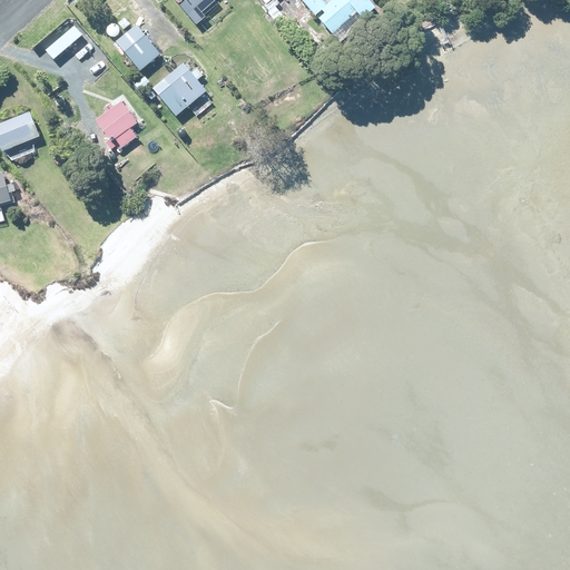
[(182,0),(184,2),(179,7),(196,26),(204,19),(196,9),(205,0),(182,0)]
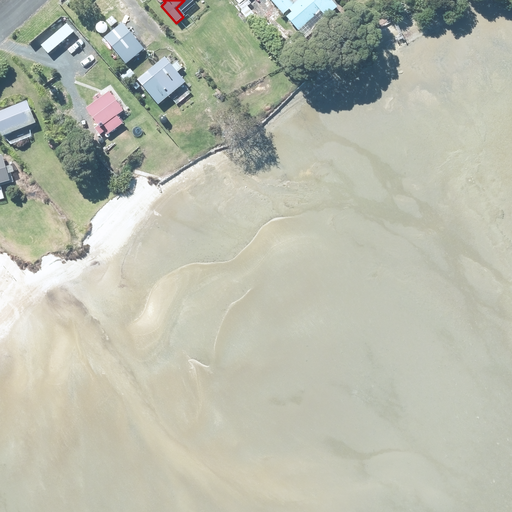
[(287,0),(267,0),(297,32),(318,12),(324,19),(337,6),(331,0),(295,0),(291,4),(287,0)]
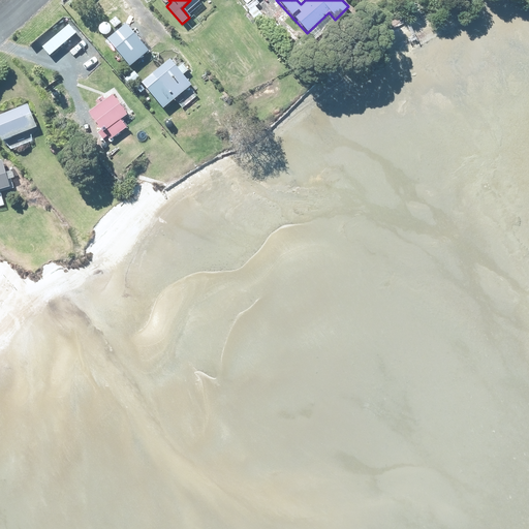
[(124,22),(104,38),(129,67),(149,52),(124,22)]
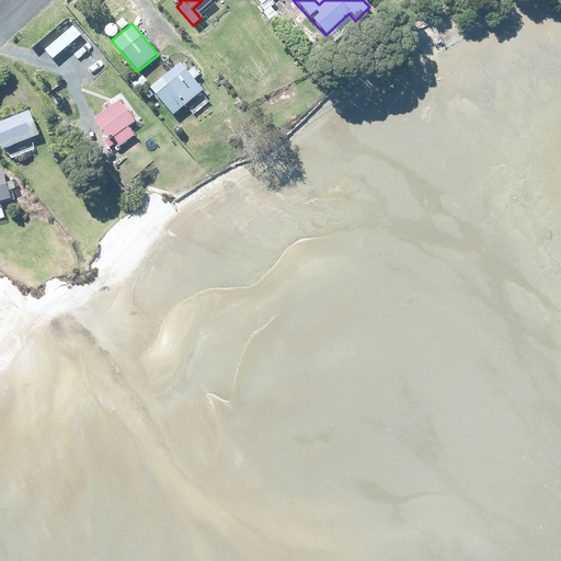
[(180,64),(149,88),(172,117),(204,92),(180,64)]
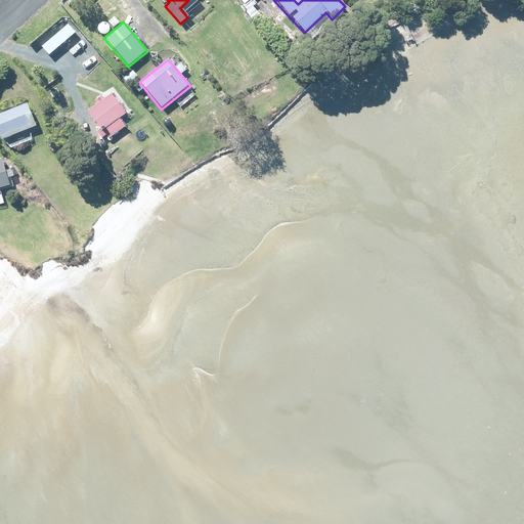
[(0,115),(0,132),(3,139),(37,126),(28,104),(0,115)]
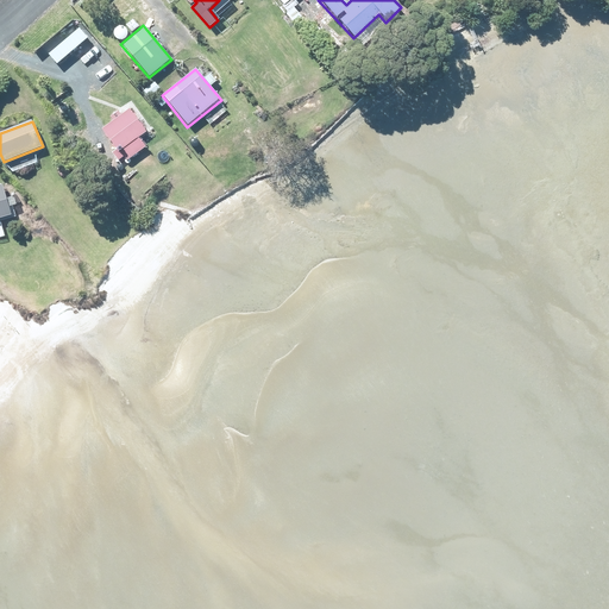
[(0,186),(0,215),(11,212),(2,184),(0,186)]
